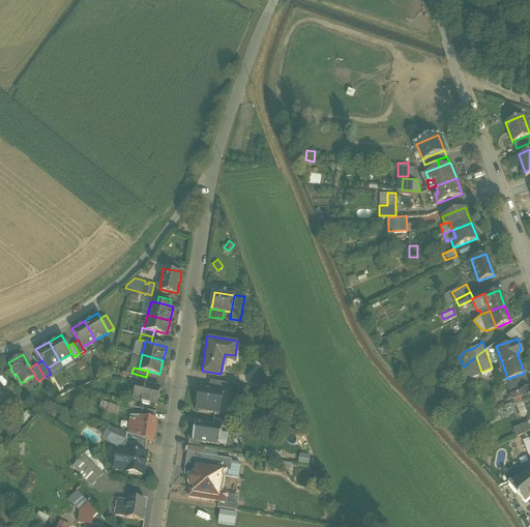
[(137,381),(146,383),(147,377),(146,377),(131,373),(130,381),(137,382),(137,381)]
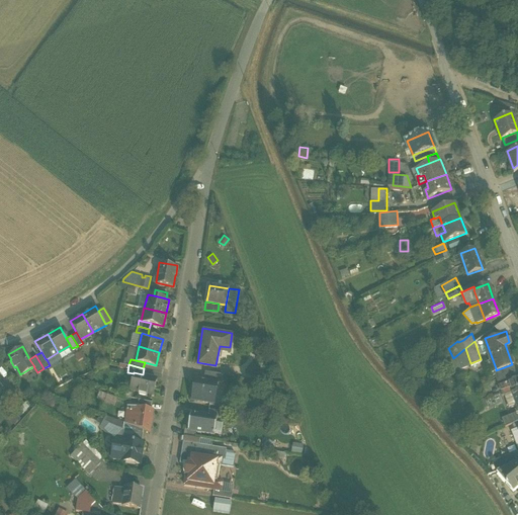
[(514,369),(512,364),(496,370),(496,368),(494,369),(497,377),(514,369)]
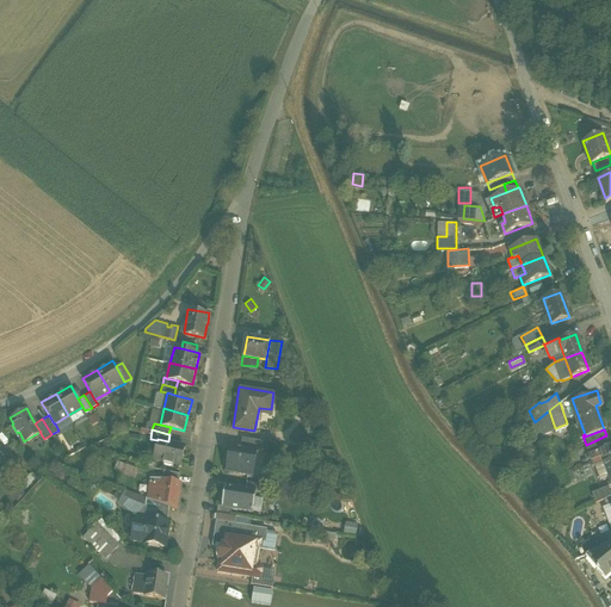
[(609,444),(606,435),(586,445),(588,452),(609,444)]
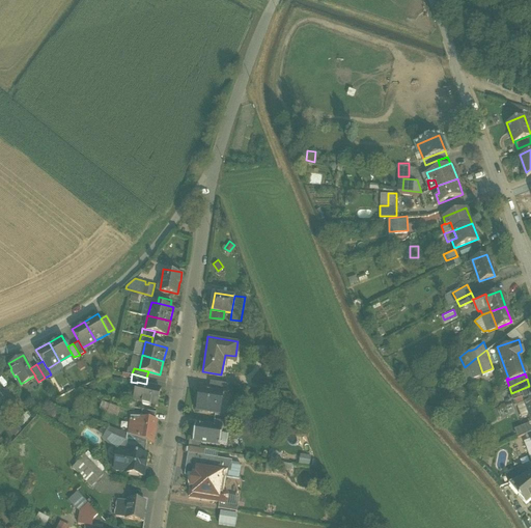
[(211,380),(208,388),(220,390),(222,393),(224,391),(227,391),(228,383),(211,380)]
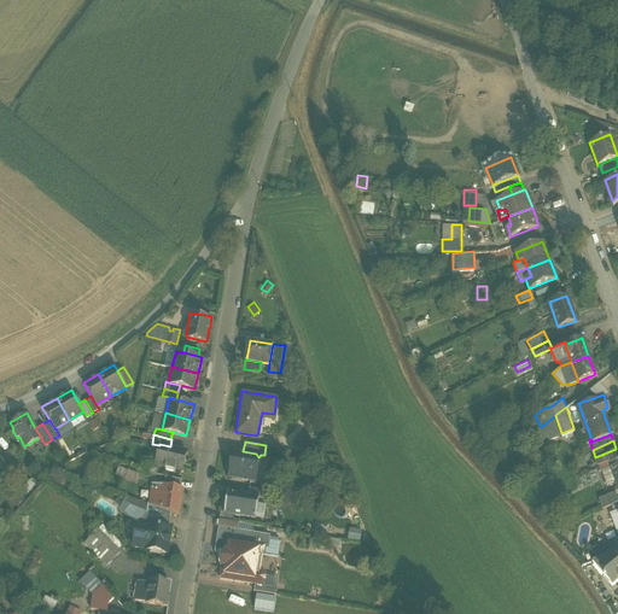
[(170,446),(159,444),(159,445),(155,463),(165,466),(164,468),(174,471),(175,468),(182,469),(186,451),(170,446)]
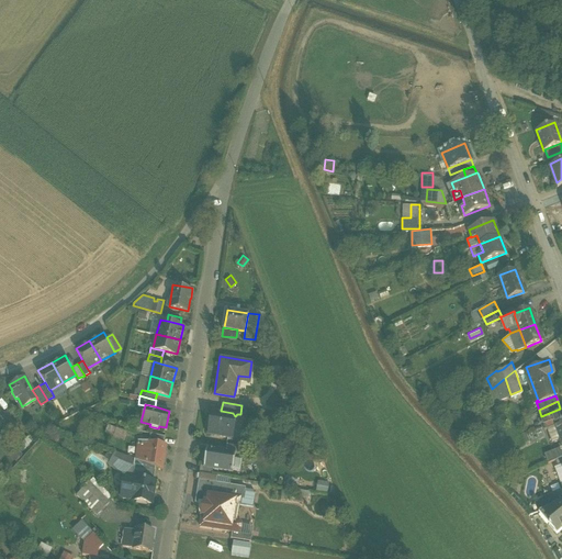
[(561,413),(560,409),(541,416),(543,425),(552,422),(561,448),(561,447),(561,413)]
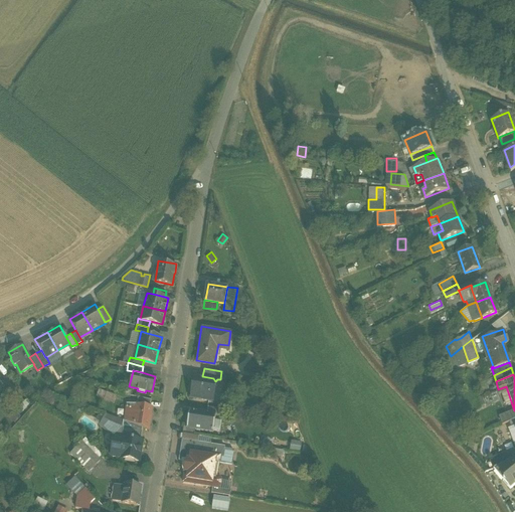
[(209,398),(210,398),(211,388),(214,386),(215,381),(213,378),(202,376),(194,375),(191,395),(199,396),(199,398),(208,399),(209,398)]
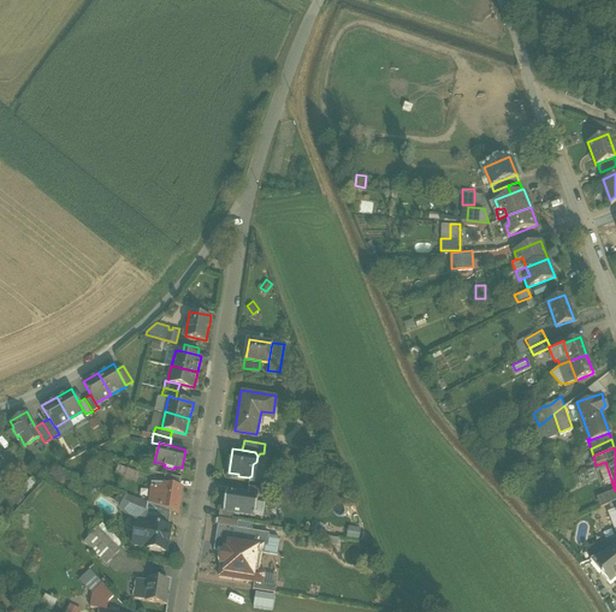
[(118,463),(116,471),(136,479),(138,470),(118,463)]
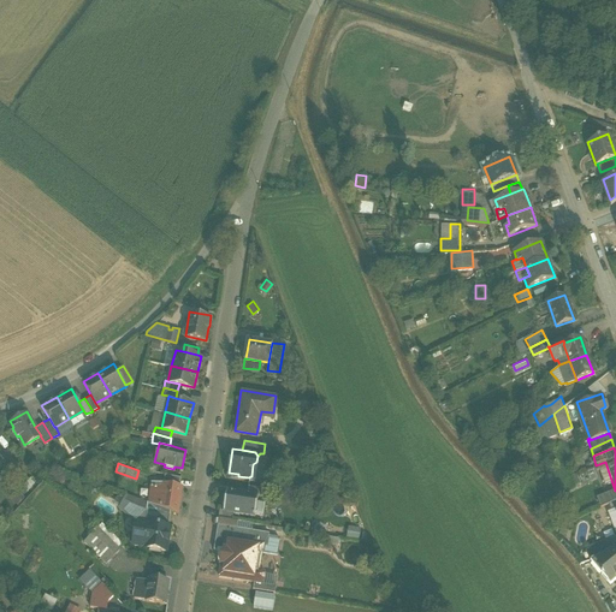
[(337,473),(335,463),(324,464),(326,475),(337,473)]
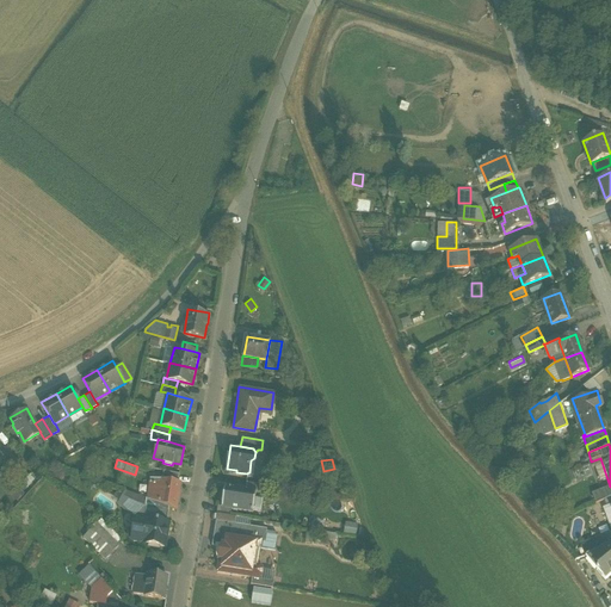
[(162,479),(178,481),(179,472),(164,470),(162,479)]
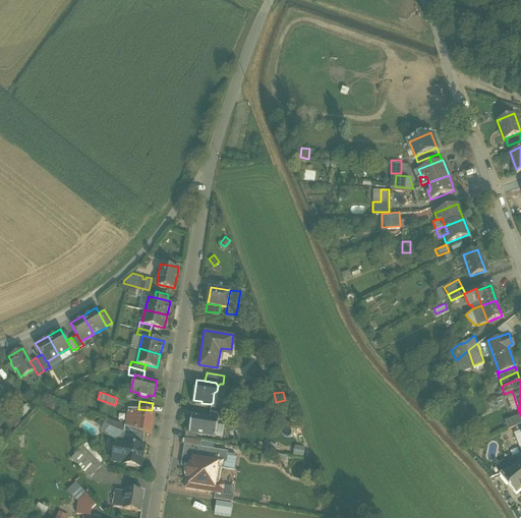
[(143,432),(151,434),(154,410),(152,410),(138,409),(137,411),(127,409),(125,424),(143,432)]
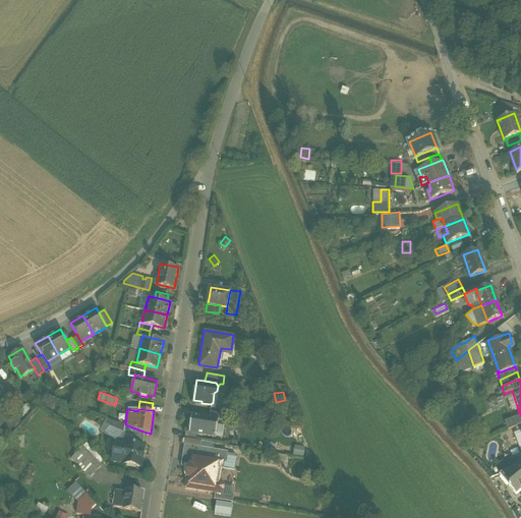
[(218,423),(219,417),(210,416),(191,413),(190,423),(187,424),(187,426),(189,428),(189,432),(197,433),(198,435),(201,435),(203,434),(216,436),(216,434),(218,423)]
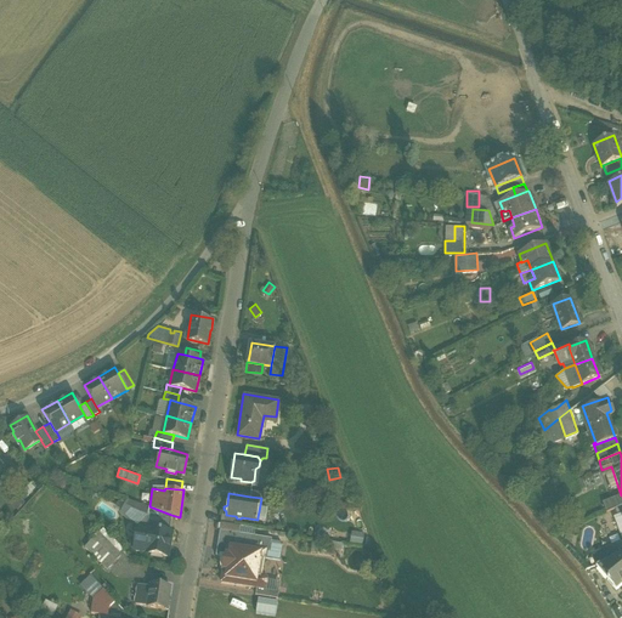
[(608,510),(621,503),(621,499),(620,494),(604,502),(608,510)]
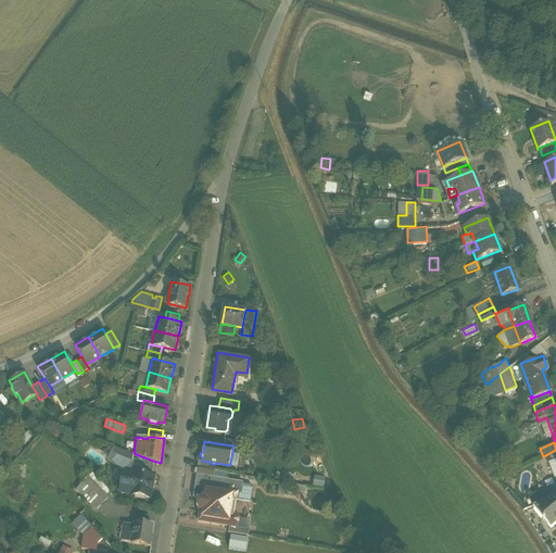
[(129,473),(151,475),(153,461),(134,453),(114,445),(111,451),(131,460),(129,473)]
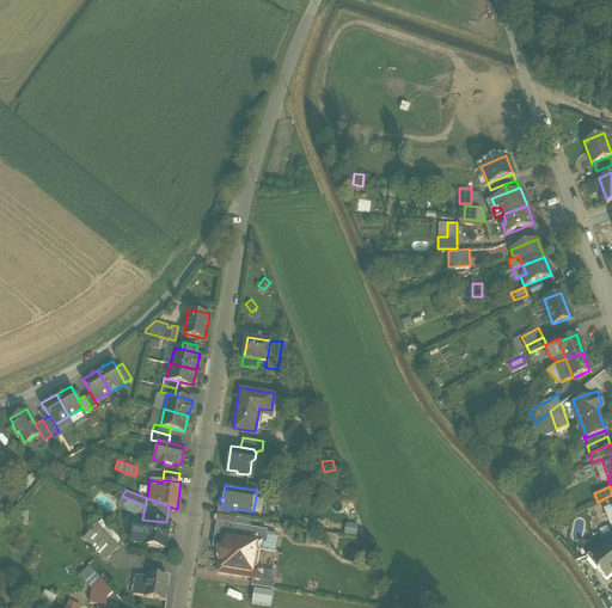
[(135,519),(142,520),(145,505),(122,496),(118,504),(135,519)]
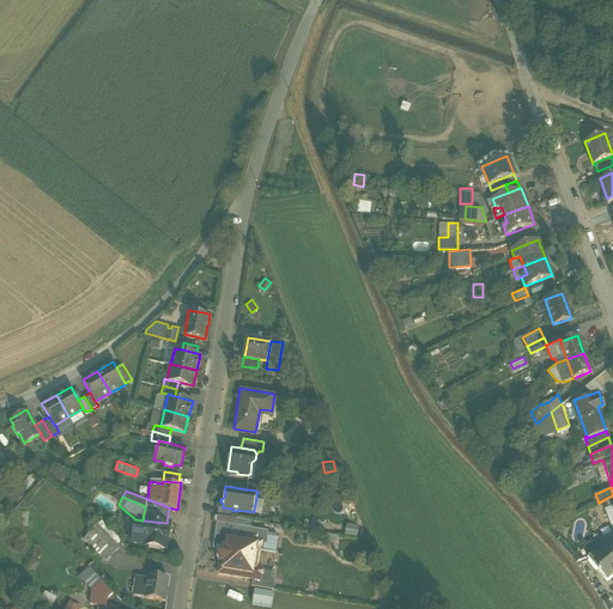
[(263,499),(256,498),(254,510),(262,511),(263,499)]
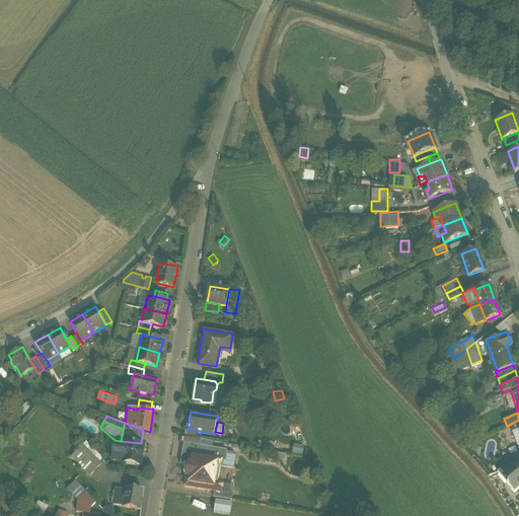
[(183,441),(200,444),(201,438),(196,437),(184,436),(183,441)]
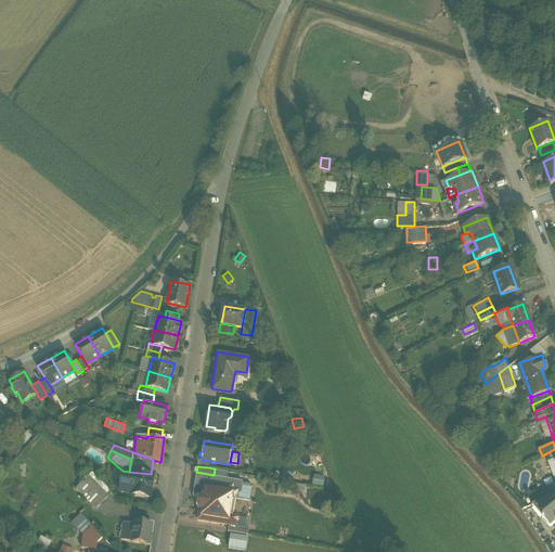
[(130,493),(150,496),(153,475),(151,474),(129,472),(123,471),(120,488),(121,490),(130,492),(130,493)]
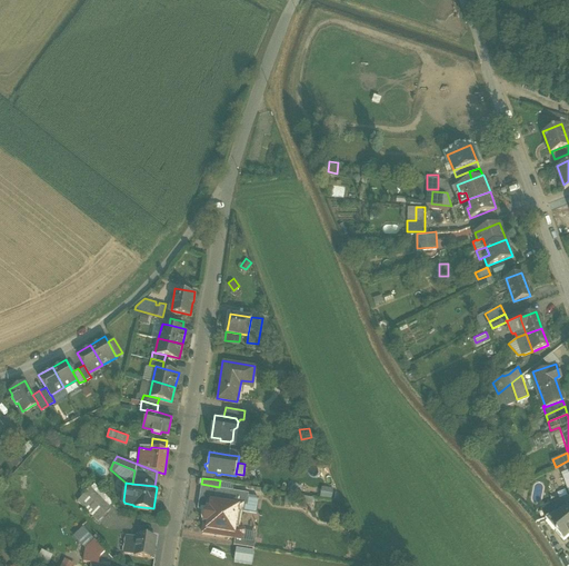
[(219,487),(201,484),(197,507),(206,508),(202,532),(235,537),(240,538),(243,535),(245,529),(242,526),(236,525),(237,515),(241,516),(242,509),(257,512),(259,498),(248,496),(249,492),(219,487)]
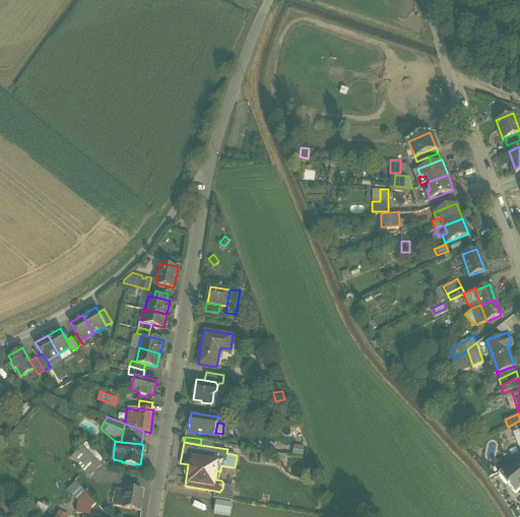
[(305,445),(294,443),(293,452),(303,454),(305,445)]
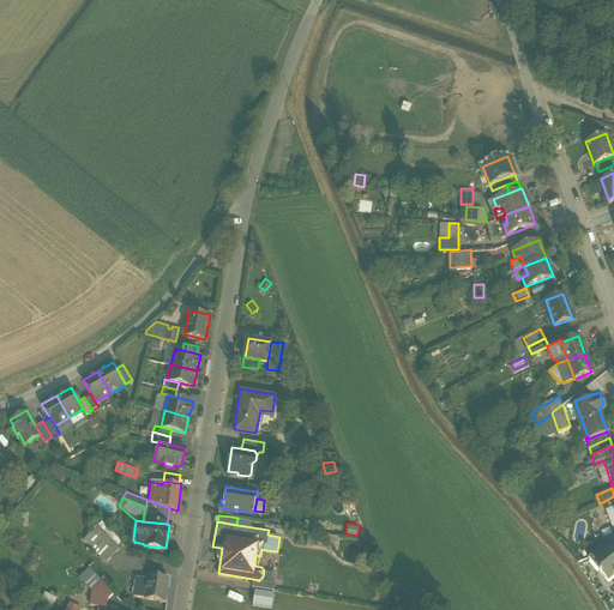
[(83,538),(106,560),(119,547),(97,525),(83,538)]
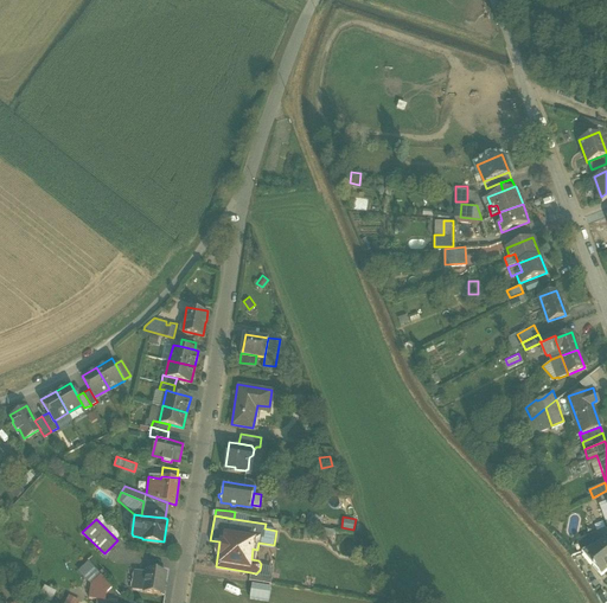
[(606,540),(606,526),(587,537),(592,547),(593,546),(606,540)]
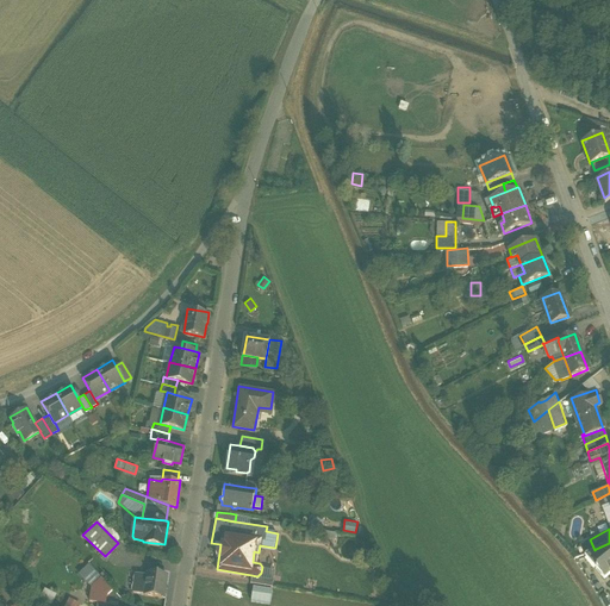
[(609,543),(596,549),(602,564),(597,568),(603,579),(609,573),(609,543)]
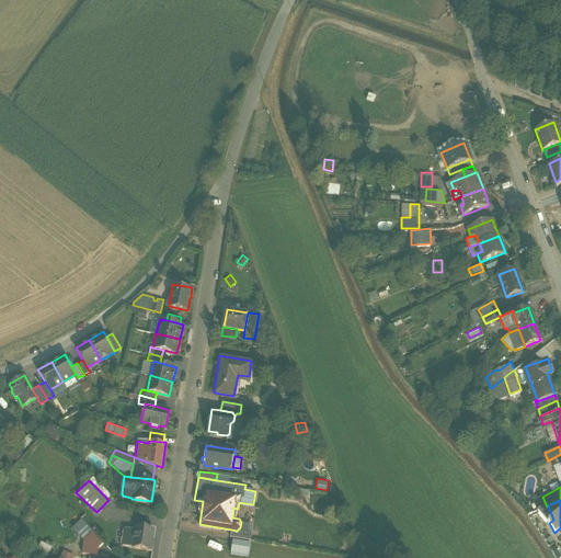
[(133,546),(150,549),(153,528),(136,526),(133,546)]
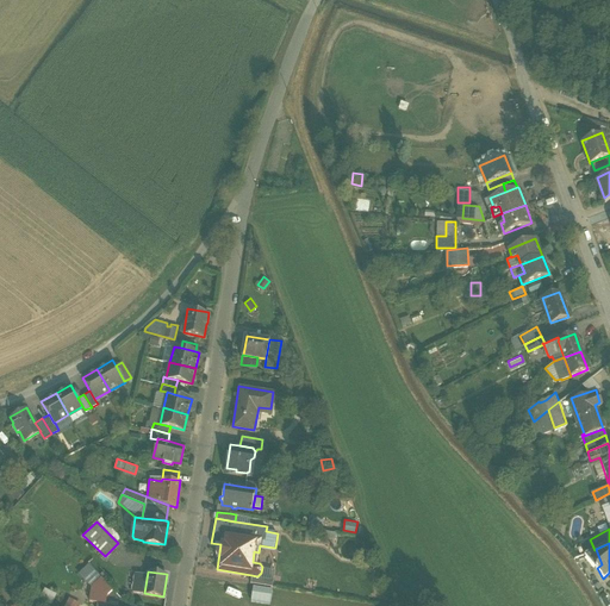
[(257,576),(251,575),(250,581),(272,585),(273,578),(257,576)]
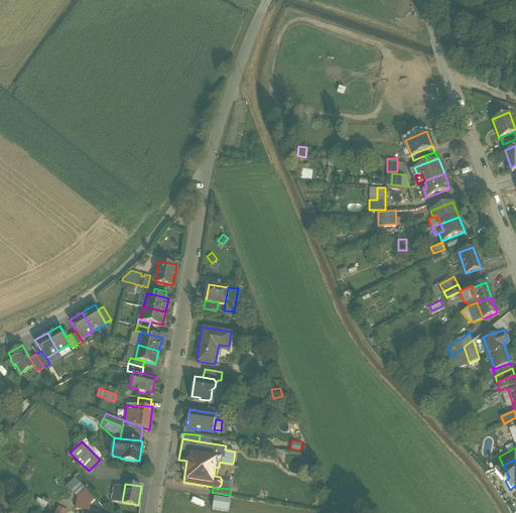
[(76,507),(90,509),(91,503),(96,498),(86,488),(78,496),(76,507)]
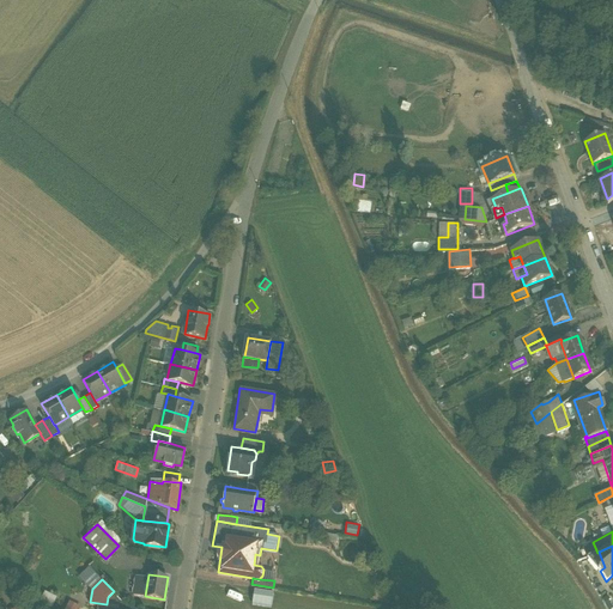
[(43,590),(40,600),(52,604),(56,595),(43,590)]
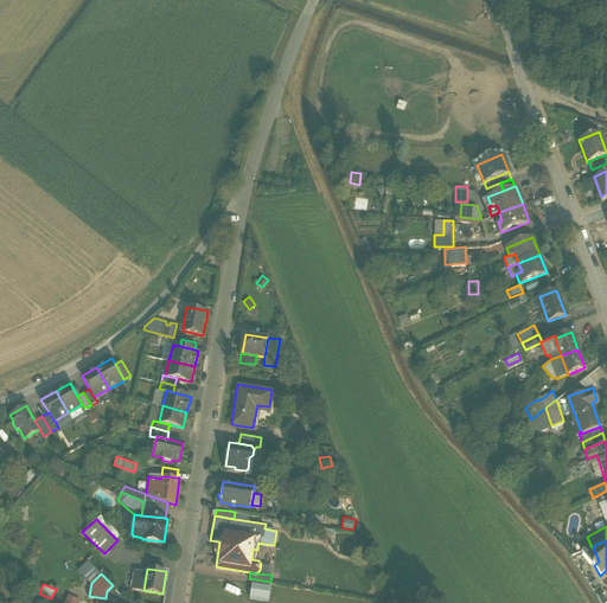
[(76,602),(80,598),(68,592),(63,602),(76,602)]
